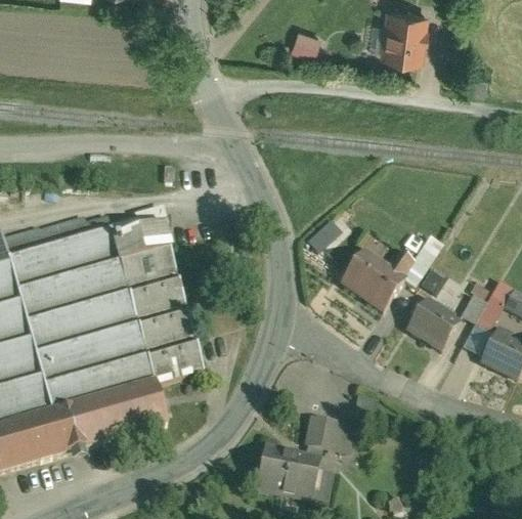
[(427,10),(382,5),(379,52),(421,56),(427,10)]
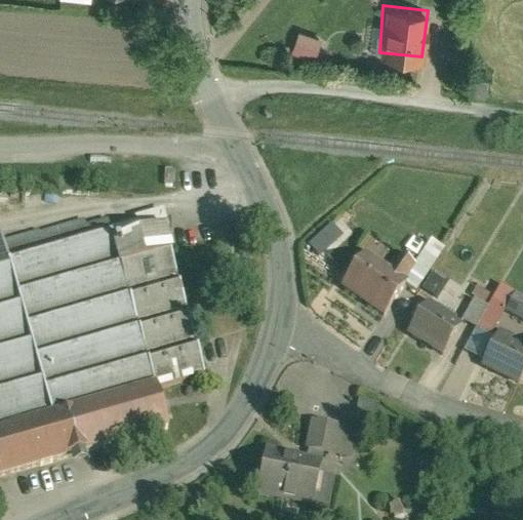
[(320,35),(297,26),(288,47),(311,56),(320,35)]
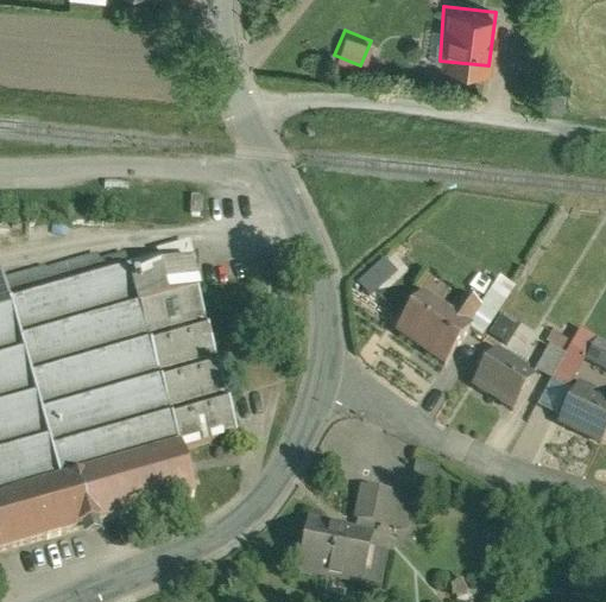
[(0,490),(187,443),(238,429),(188,241),(126,258),(125,252),(99,259),(95,248),(5,272),(0,257),(0,490)]
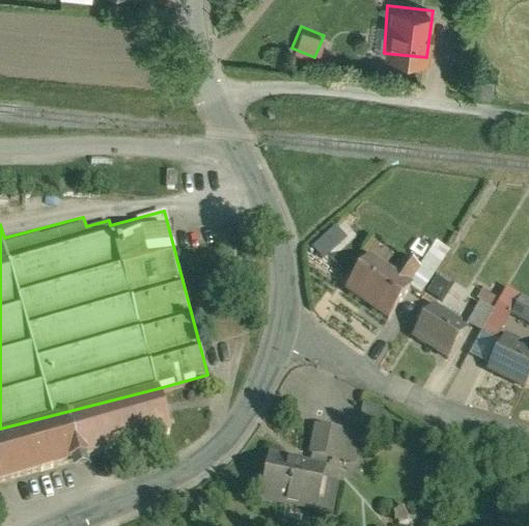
[(419,266),(432,248),(416,238),(405,255),(419,266)]
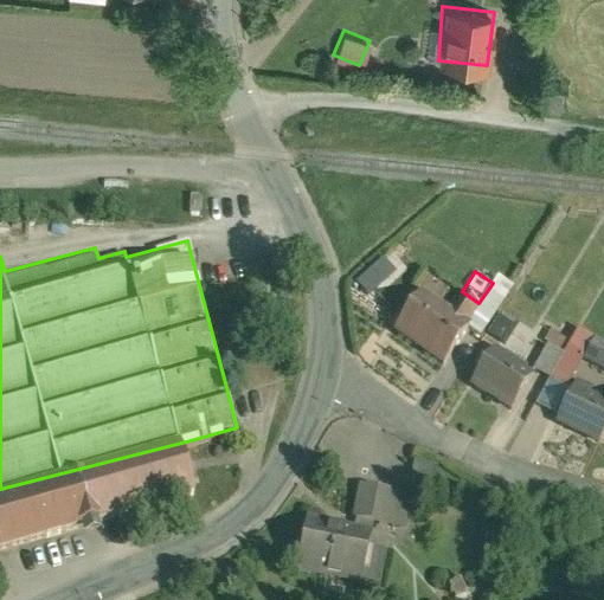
[(493,283),(479,303),(467,321),(471,324),(481,330),(514,283),(499,273),(493,283)]
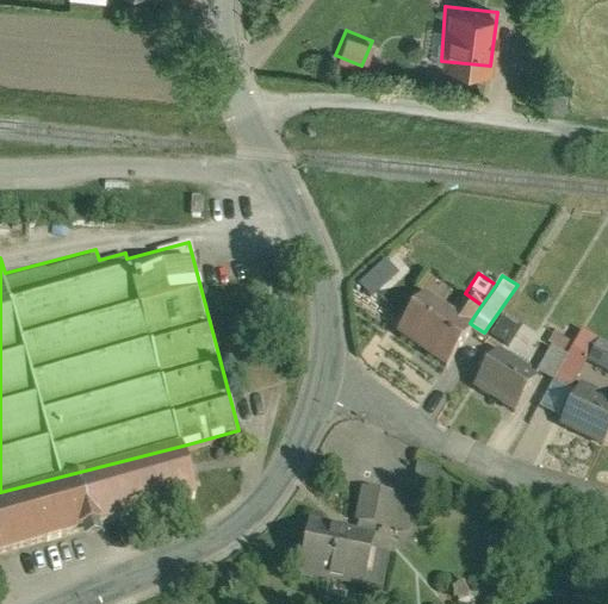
[(422,291),(396,330),(448,366),(475,327),(470,323),(482,305),(465,293),(464,292),(451,310),(422,291)]
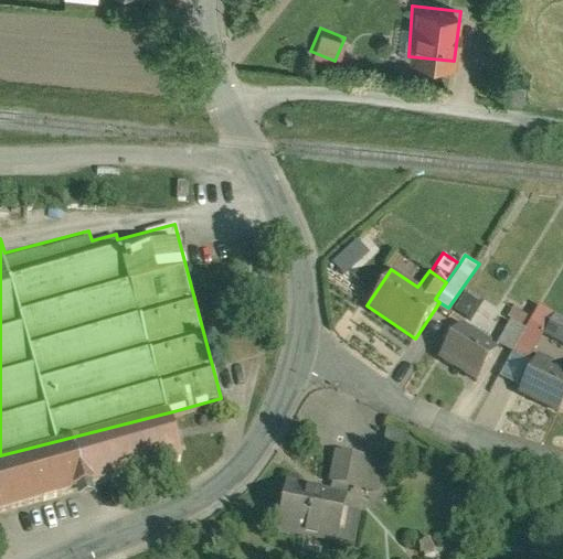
[(537,302),(512,350),(529,358),(542,332),(553,311),(537,302)]
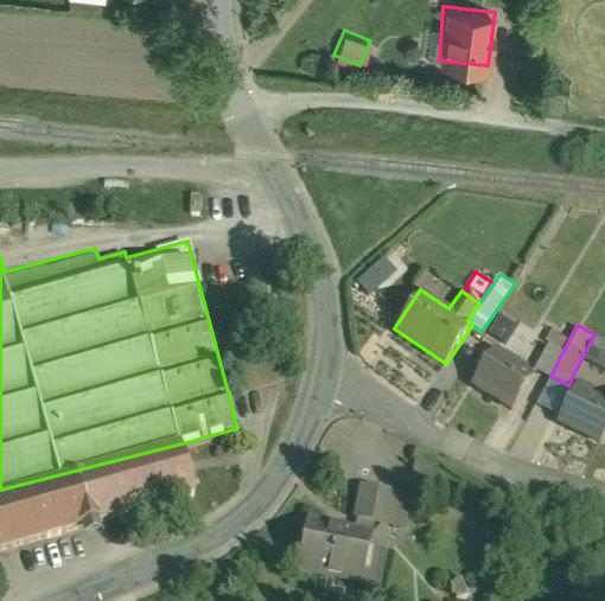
[(604,339),(594,334),(583,357),(604,366),(604,339)]
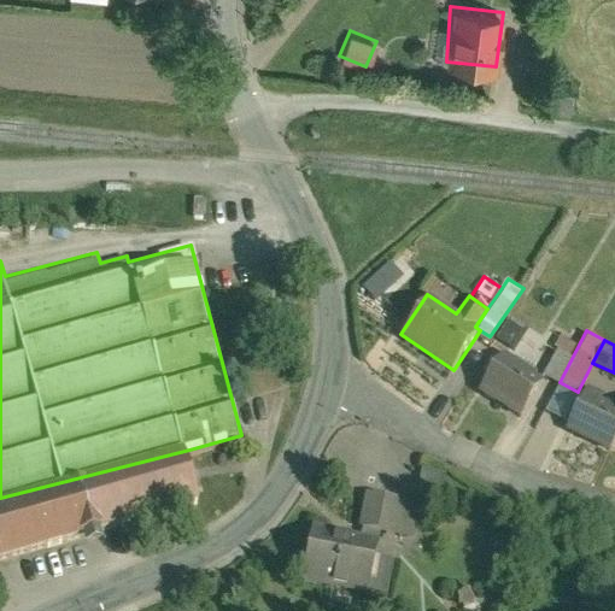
[(487,375),(479,388),(520,415),(546,374),(543,371),(504,347),(497,360),(492,357),(482,372),(487,375)]
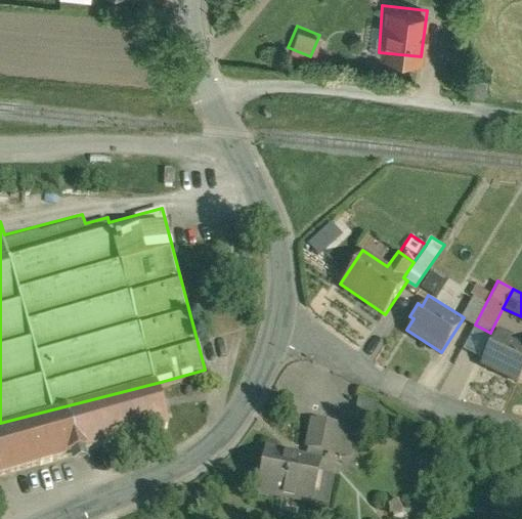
[(473,295),(461,315),(464,317),(473,323),(485,303),(473,295)]
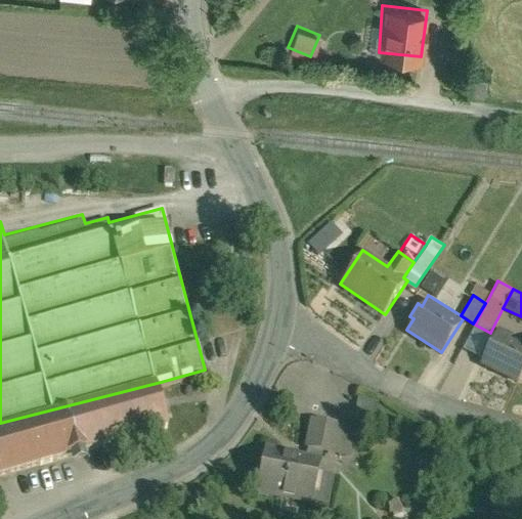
[(481,358),(493,334),(490,333),(475,325),(463,350),(481,358)]
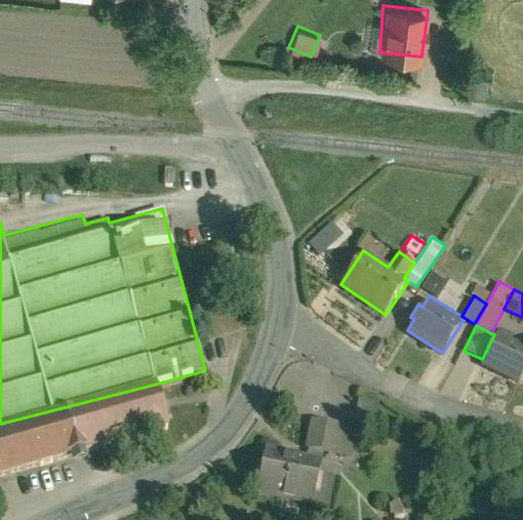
[(482,359),(481,361),(518,380),(522,368),(522,340),(497,327),(494,334),(482,359)]
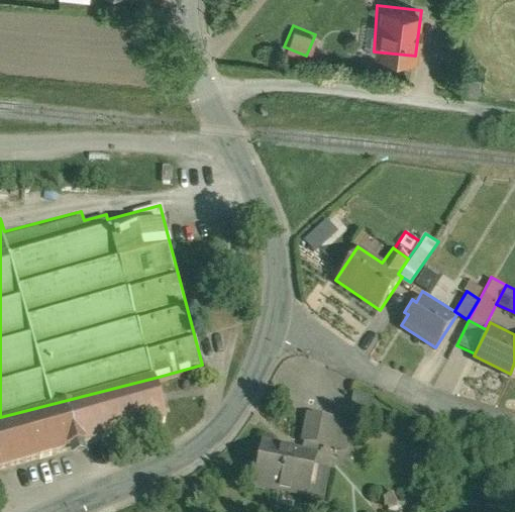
[(159,377),(0,417),(0,468),(172,423),(159,377)]
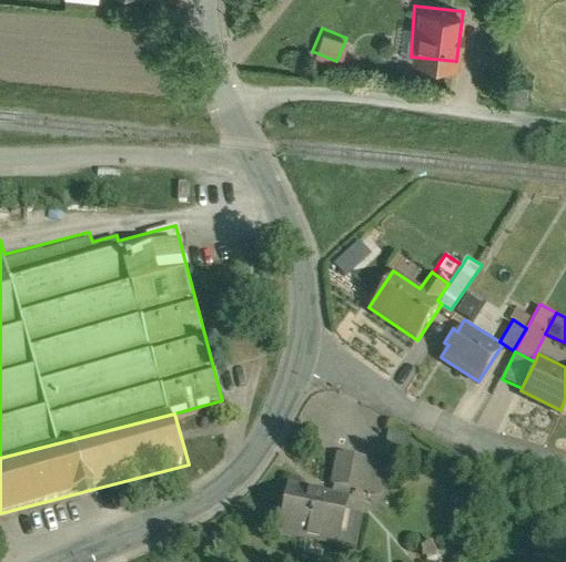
[(337,448),(330,477),(372,488),(378,458),(337,448)]
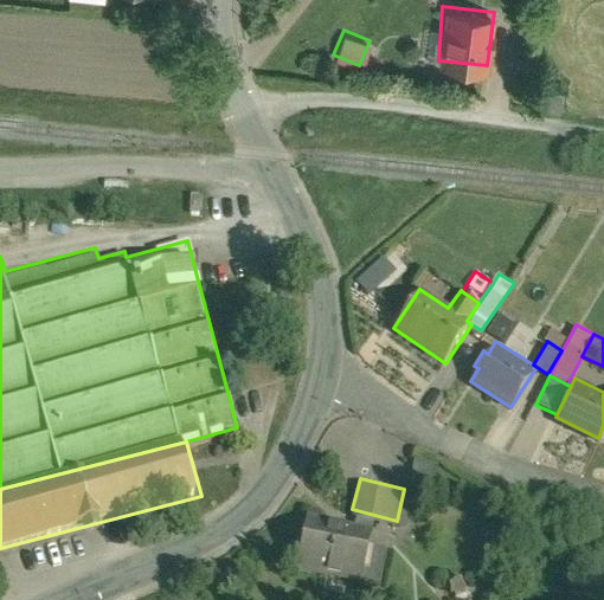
[(374,528),(306,516),(297,565),(366,576),(374,528)]
